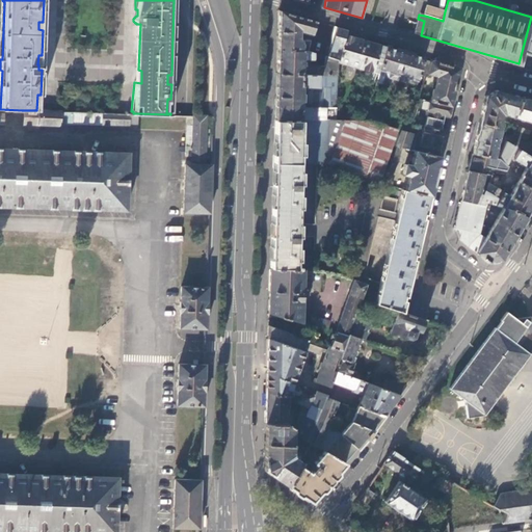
[(443,21),(445,11),(427,7),(425,16),(443,21)]
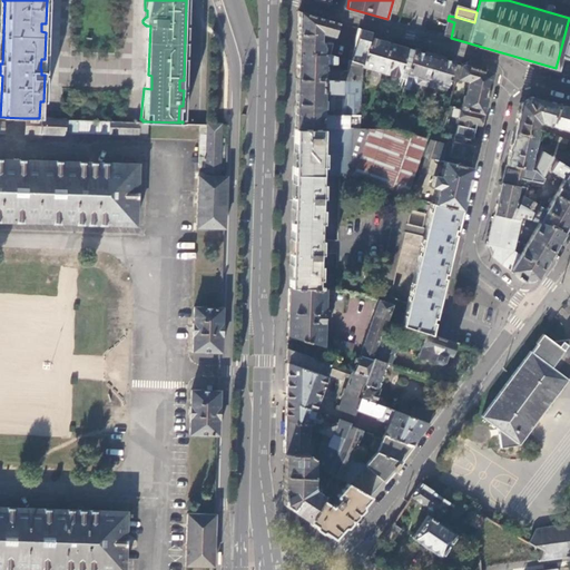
[(298,10),(297,53),(327,55),(336,21),(298,10)]
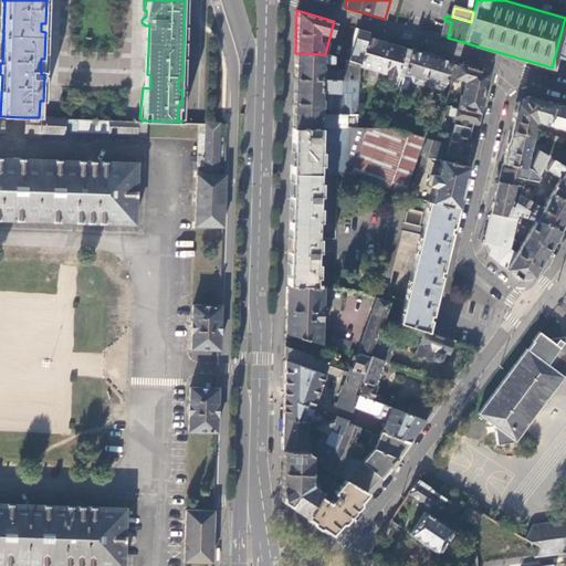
[(565,16),(565,18),(555,55),(556,55),(562,58),(563,59),(565,59),(565,61),(565,62),(565,16)]
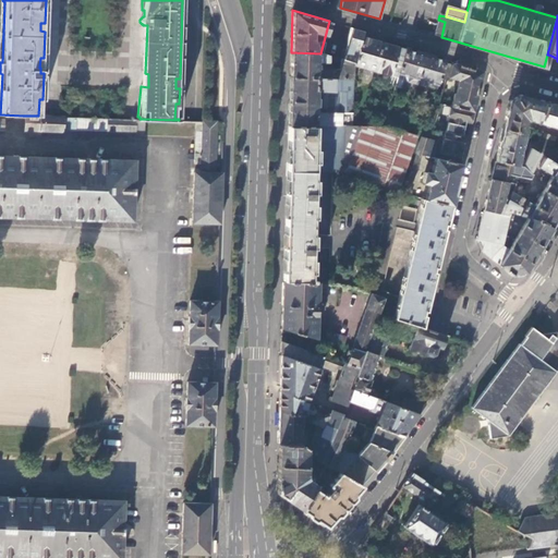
[(434,35),(441,37),(445,22),(438,20),(434,35)]
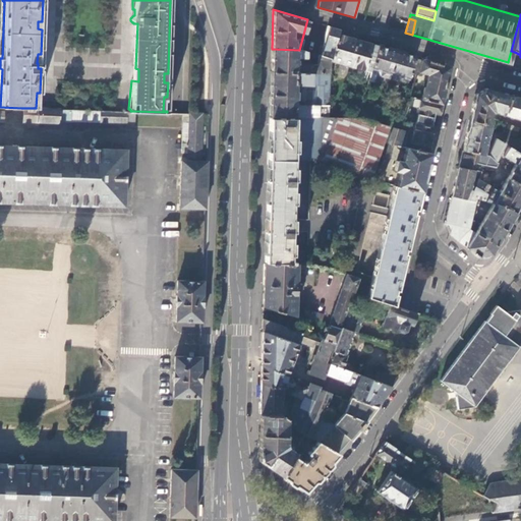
[(340,30),(329,26),(321,57),(330,59),(339,35),(340,30)]
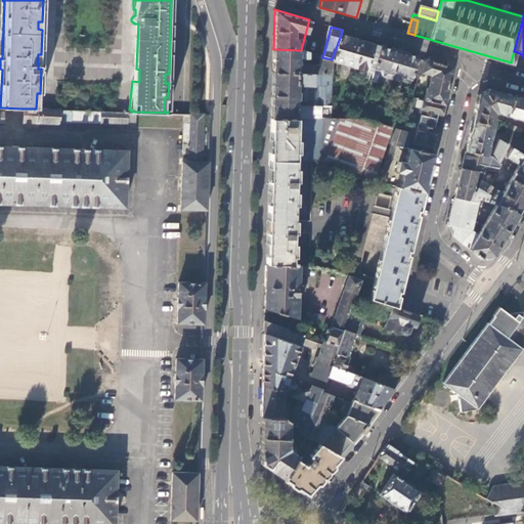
[(358,40),(341,35),(332,59),(335,60),(356,68),(359,55),(354,54),(358,40)]
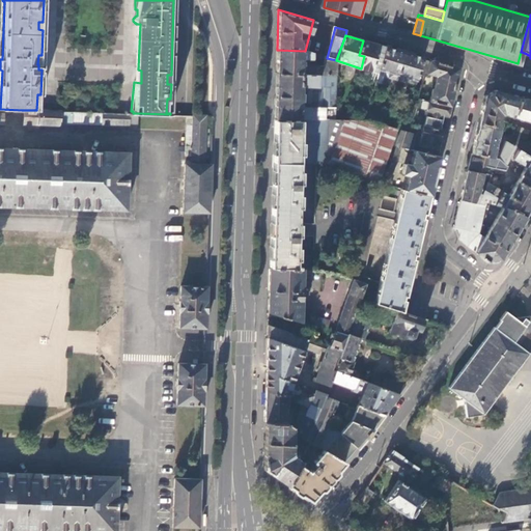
[(386,47),(363,40),(359,55),(364,56),(361,68),(379,75),(386,47)]
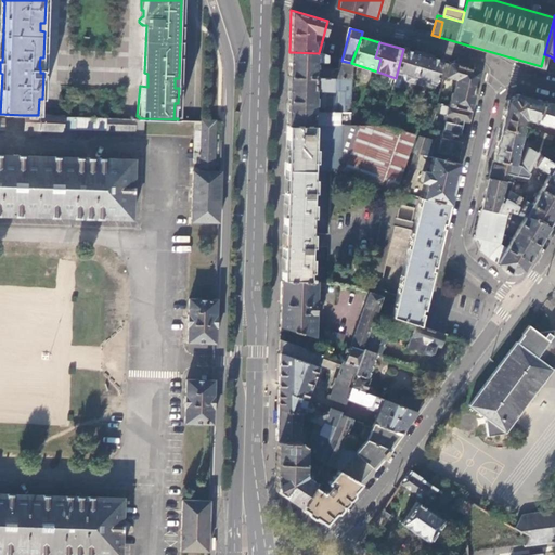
[(423,55),(403,49),(396,78),(405,81),(405,82),(414,85),(423,55)]
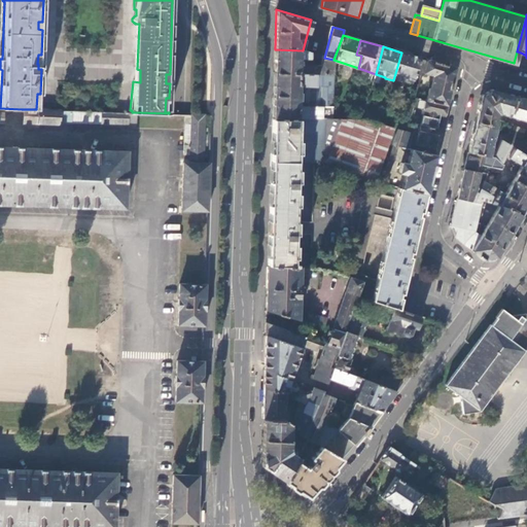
[(303,50),(275,49),(274,72),(297,73),(299,66),(301,66),(301,63),(299,63),(299,58),(301,58),(309,57),(308,53),(303,50)]
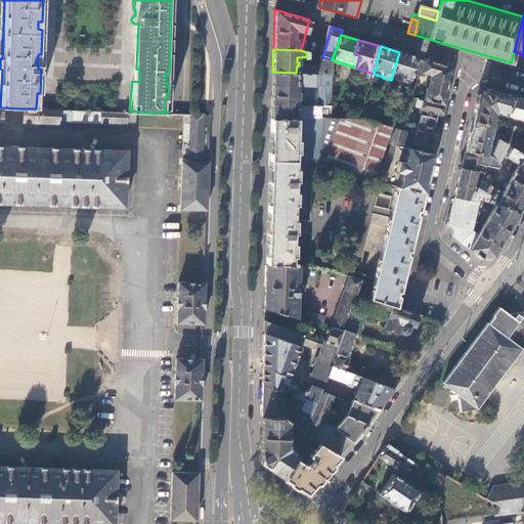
[(399,52),(391,80),(399,83),(400,82),(409,84),(417,60),(416,56),(399,52)]
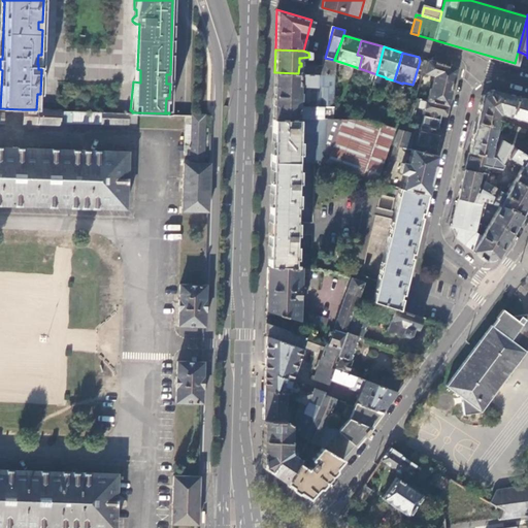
[(334,60),(325,58),(321,56),(320,66),(316,66),(315,74),(334,74),(334,60)]
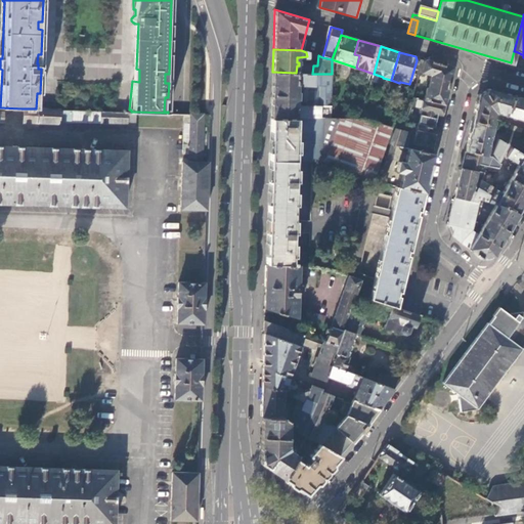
[(452,68),(428,60),(423,62),(421,72),(430,76),(423,100),(444,104),(446,91),(452,68)]
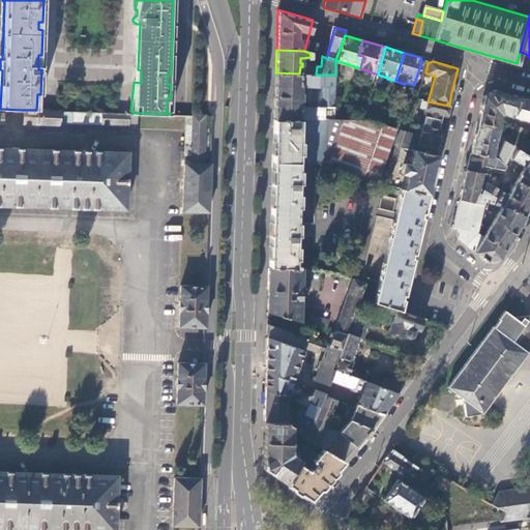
[(316,75),(317,66),(302,66),(300,66),(299,74),(316,75)]
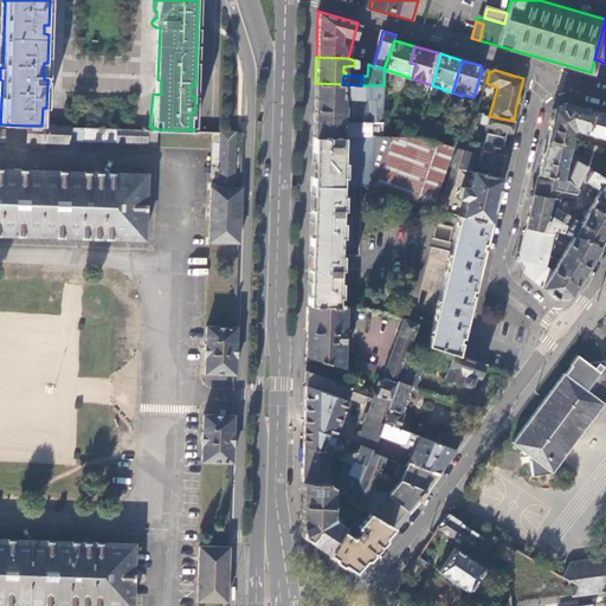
[(342,84),(315,83),(313,136),(350,136),(360,136),(360,135),(361,124),(341,124),(341,117),(343,117),(343,108),(342,107),(342,100),(361,101),(361,85),(342,84)]
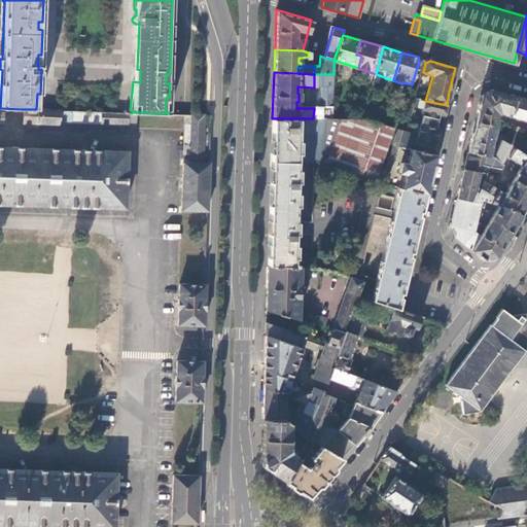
[(331,117),(334,74),(314,74),(314,88),(297,86),(297,93),(299,94),(299,102),(296,102),(296,108),(314,108),(313,117),(326,117),(331,117)]
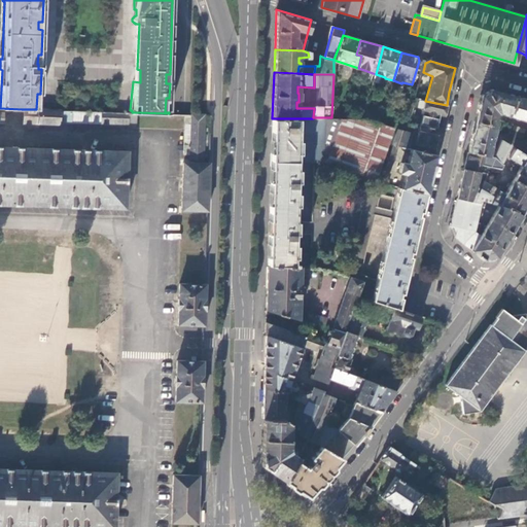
[(479,106),(475,120),(494,126),(496,115),(500,112),(508,114),(514,95),(493,89),(481,96),(479,106)]
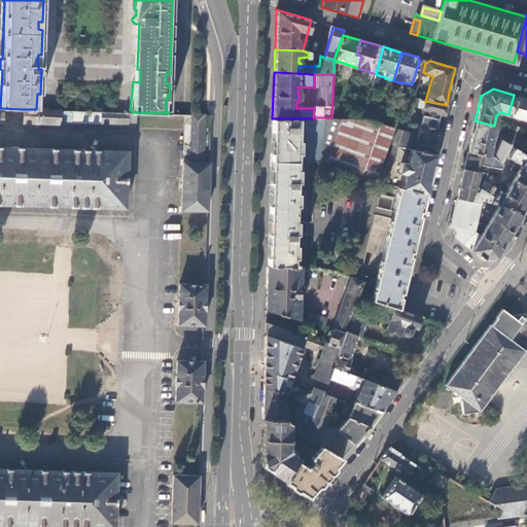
[(526,99),(514,95),(508,114),(526,119),(526,99)]
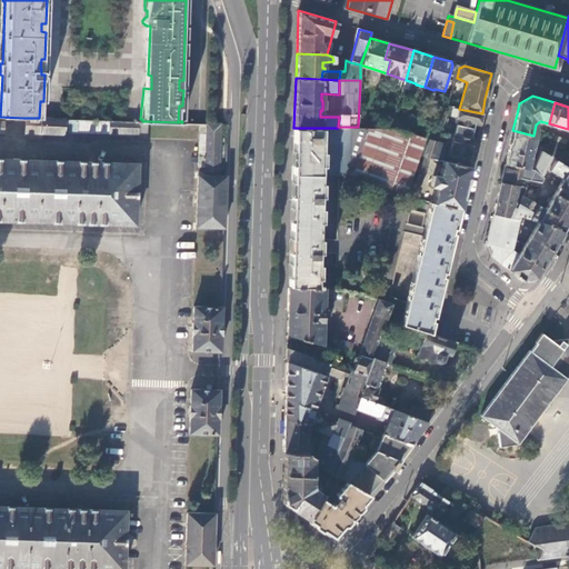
[(480,121),(482,113),(459,109),(458,108),(455,125),(456,125),(452,136),(470,139),(473,125),(479,126),(480,121)]
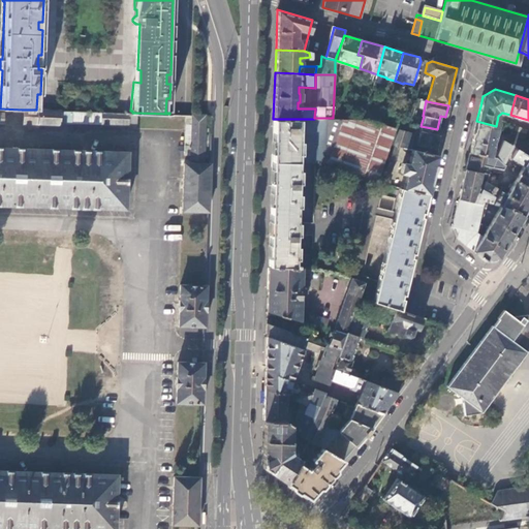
[(69,124),(69,111),(36,110),(22,110),(22,128),(36,129),(36,126),(58,126),(59,124),(69,124)]
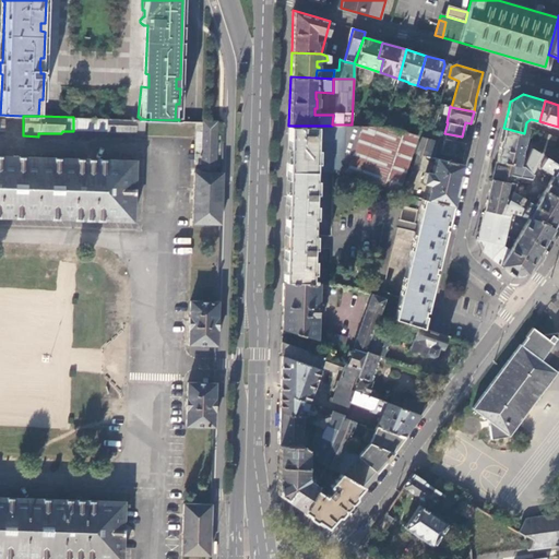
[(388,116),(384,126),(391,126),(393,119),(388,116)]
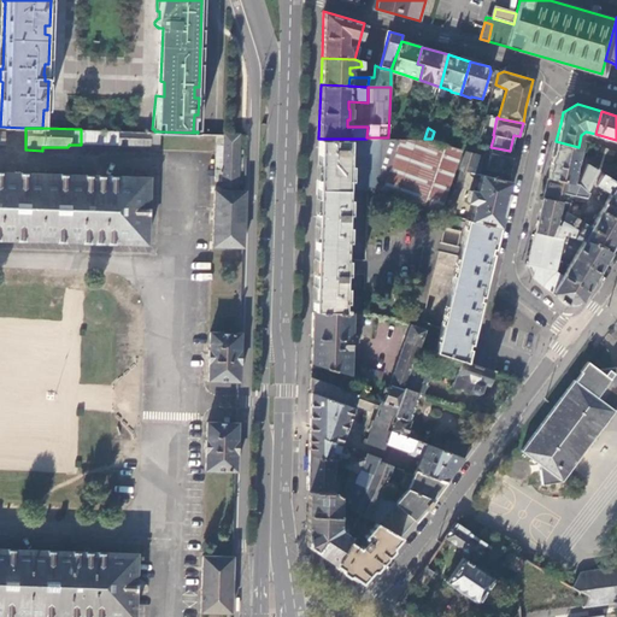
[(81,145),(115,146),(116,130),(81,129),(81,145)]
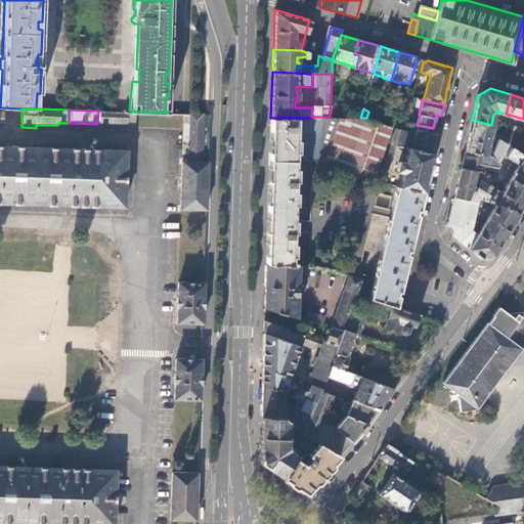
[(134,112),(131,112),(98,111),(97,124),(124,125),(124,129),(133,129),(134,112)]
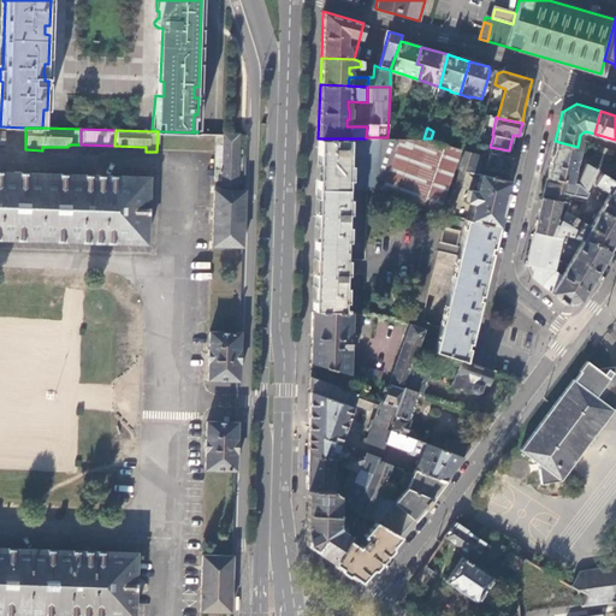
[(243,184),(244,135),(223,134),(213,134),(212,182),(218,182),(218,187),(237,188),(238,184),(243,184)]
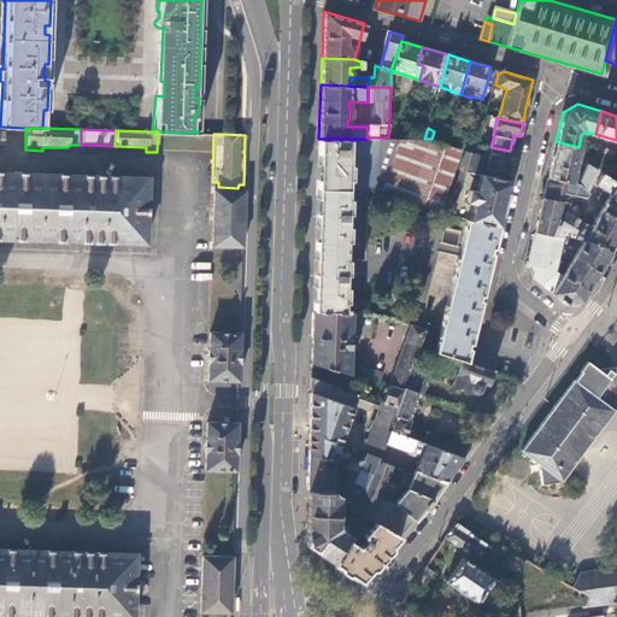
[(178,150),(180,136),(164,136),(164,148),(178,150)]
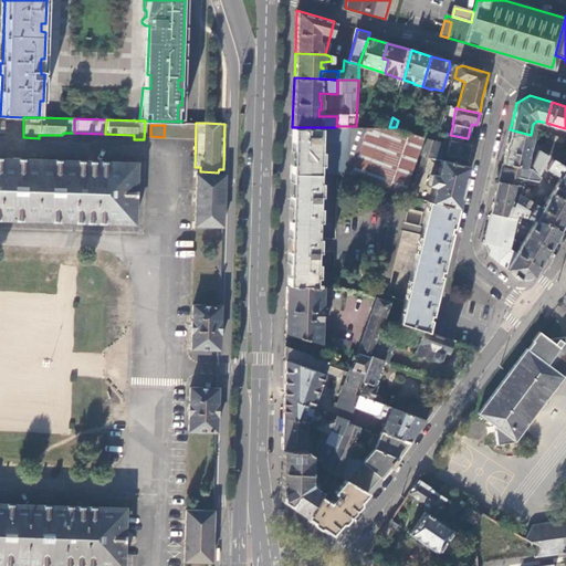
[(389,127),(356,126),(350,126),(336,126),(336,127),(327,127),(322,136),(318,135),(317,150),(321,150),(320,173),(337,174),(353,175),(362,176),(401,194),(421,138),(389,127)]
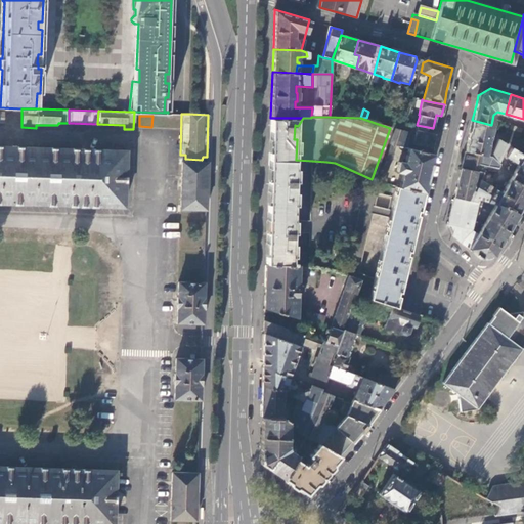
[(303,118),(270,118),(270,136),(269,158),(296,160),(297,139),(294,139),(295,125),(298,126),(303,118)]
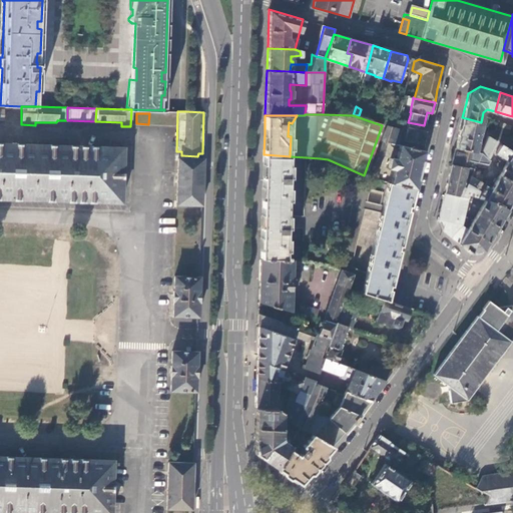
[(456,147),(474,151),(481,122),(462,117),(459,132),(456,147)]
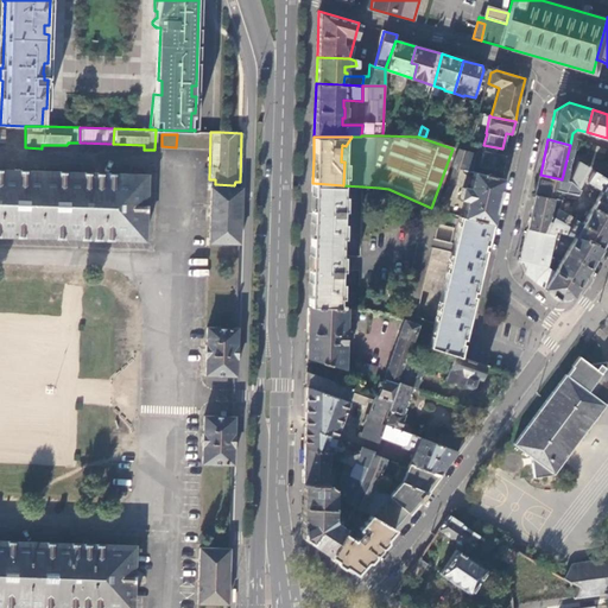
[(502,149),(483,145),(479,166),(500,171),(501,163),(505,164),(506,158),(508,150),(502,149)]
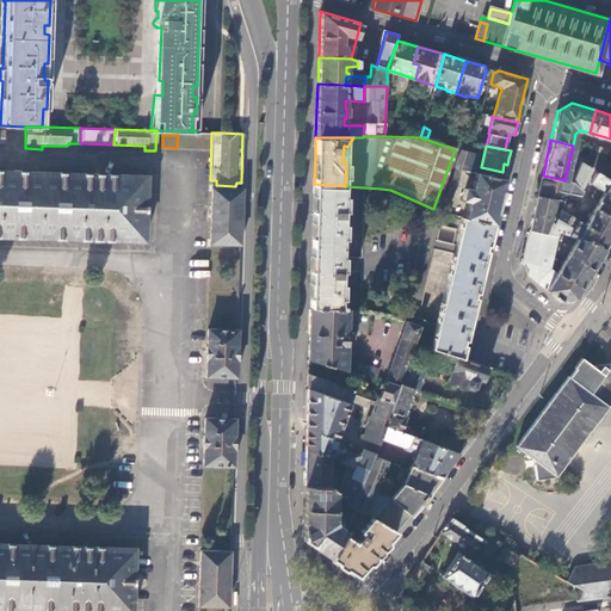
[(597,146),(590,167),(602,174),(609,150),(597,146)]
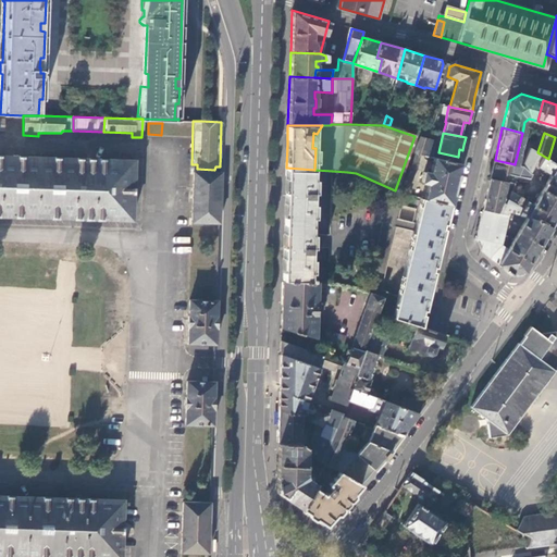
[(429,139),(419,136),(413,153),(420,155),(424,156),(429,139)]
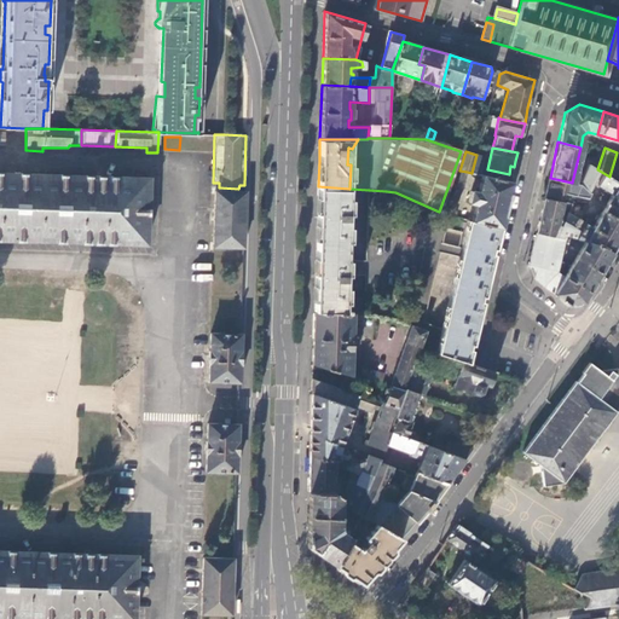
[(486,158),(476,155),(472,173),(480,175),(486,158)]
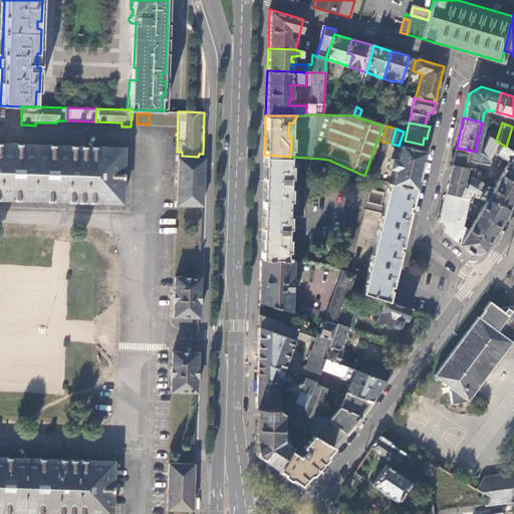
[(462,194),(471,196),(486,200),(496,202),(509,209),(513,200),(513,152),(506,147),(496,141),(488,137),(481,153),(476,163),(464,190),(462,194)]
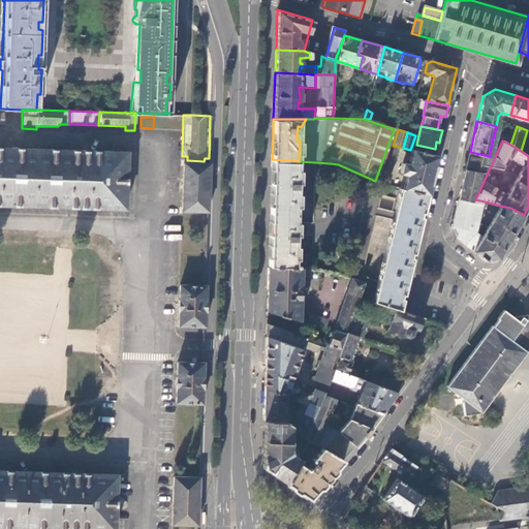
[(399,147),(393,146),(381,183),(389,185),(391,180),(387,179),(399,147)]
